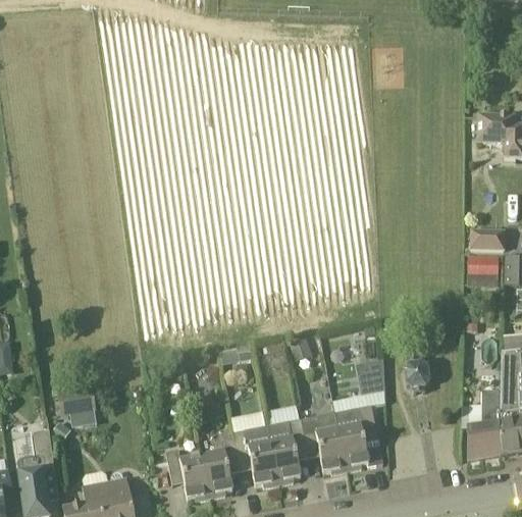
[(521,125),(514,125),(514,116),(477,115),(476,144),(504,144),(504,157),(521,157),(521,125)]
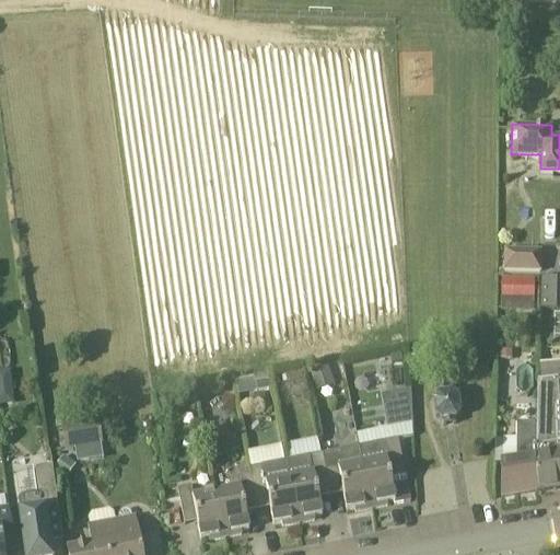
[(504,267),(540,268),(540,247),(504,246),(504,267)]
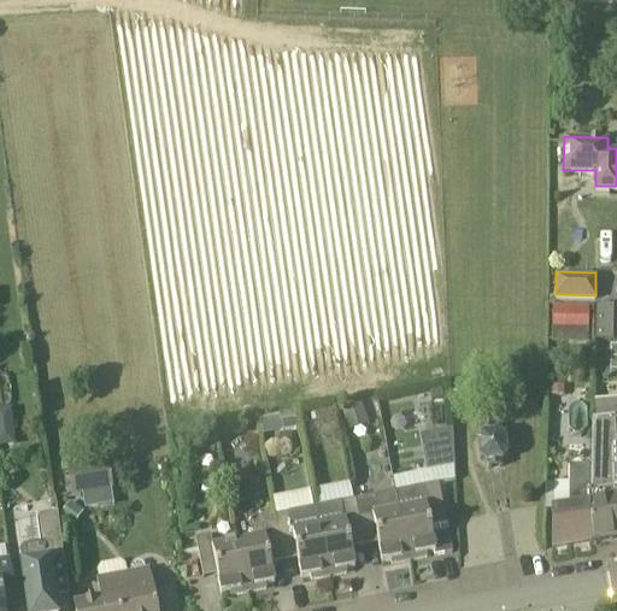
[(612,336),(612,301),(597,301),(595,336),(612,336)]
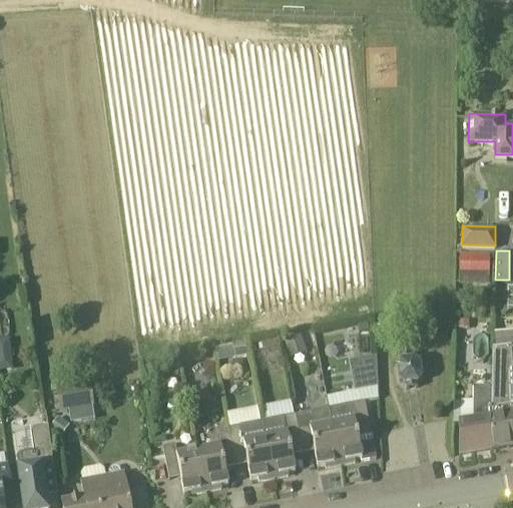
[(459,251),(459,270),(489,271),(489,252),(459,251)]
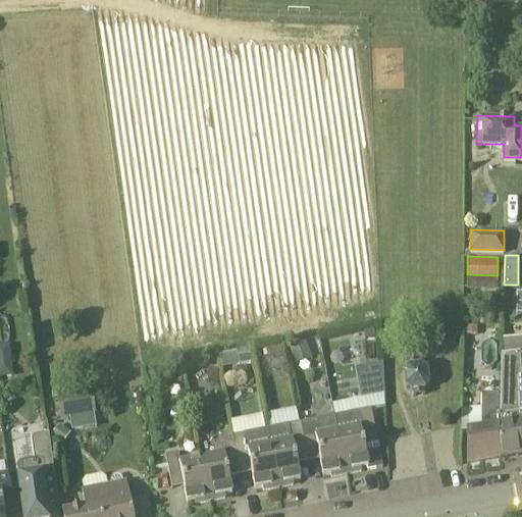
[(466,323),(466,331),(477,331),(477,323),(466,323)]
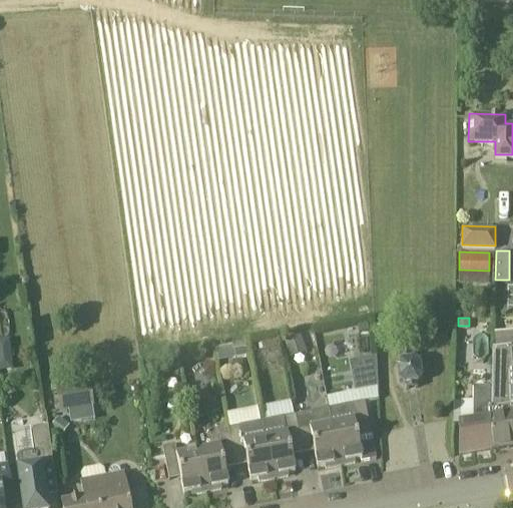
[(367,320),(357,322),(359,329),(369,327),(367,320)]
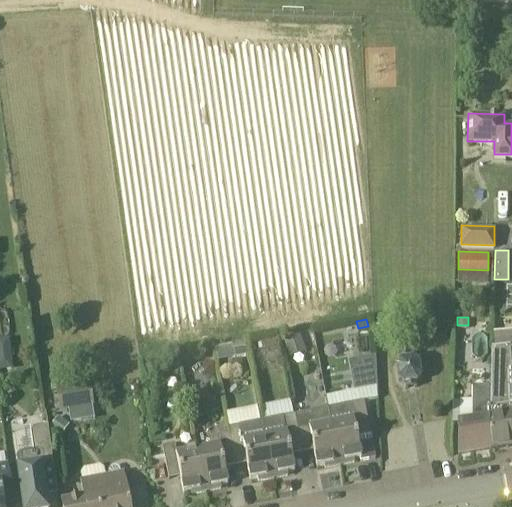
[(299,331),(282,336),(287,351),(303,345),(299,331)]
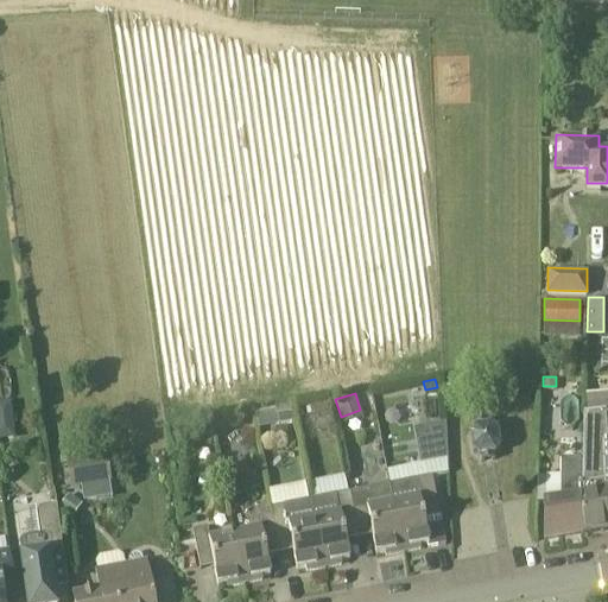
[(329,399),(311,403),(315,416),(331,412),(329,399)]
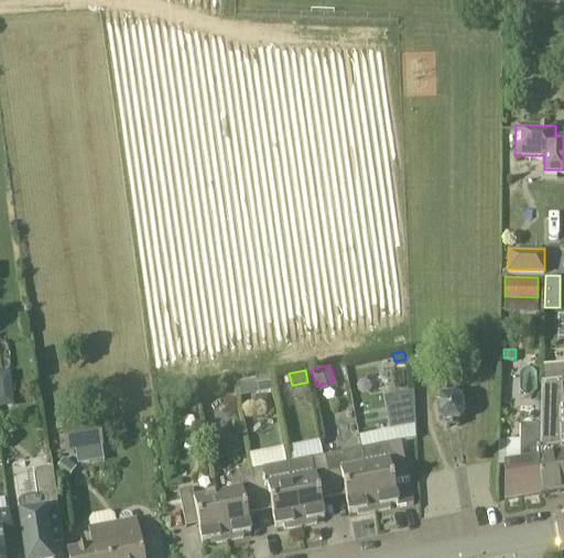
[(541,425),(540,491),(563,485),(563,372),(541,375),(541,383),(541,425)]
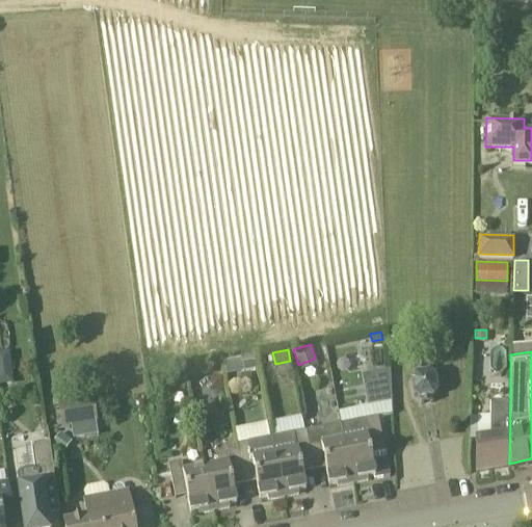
[(241,356),(244,368),(256,366),(254,352),(241,356)]
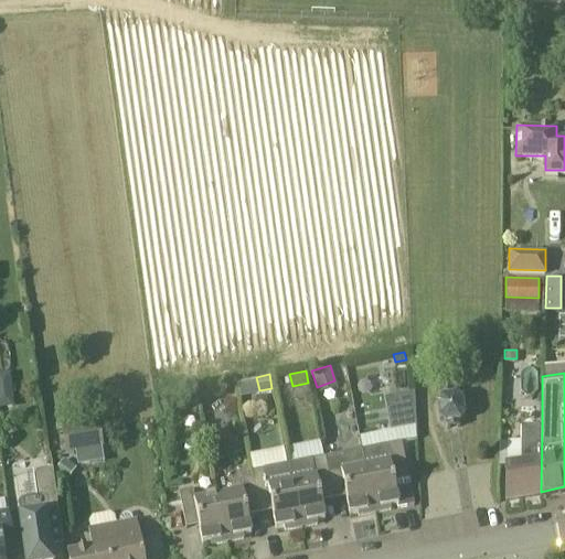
[(447,426),(459,423),(459,418),(460,418),(465,411),(461,397),(456,393),(455,393),(454,387),(440,389),(441,395),(440,395),(436,401),(438,416),(445,420),(446,420),(447,426)]
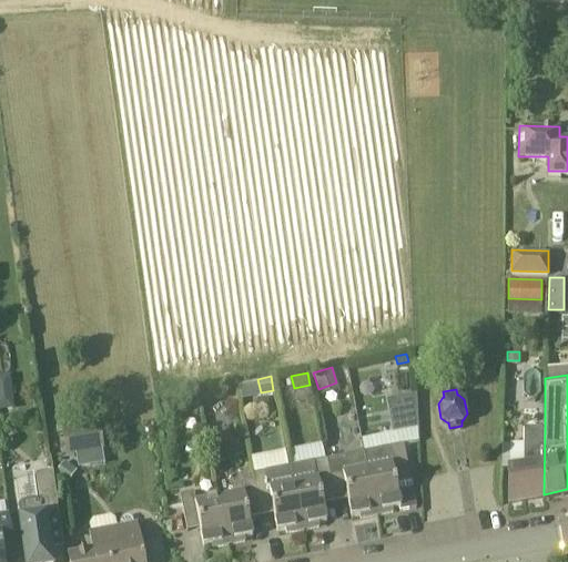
[(418,423),(417,396),(394,400),(399,428),(418,423)]
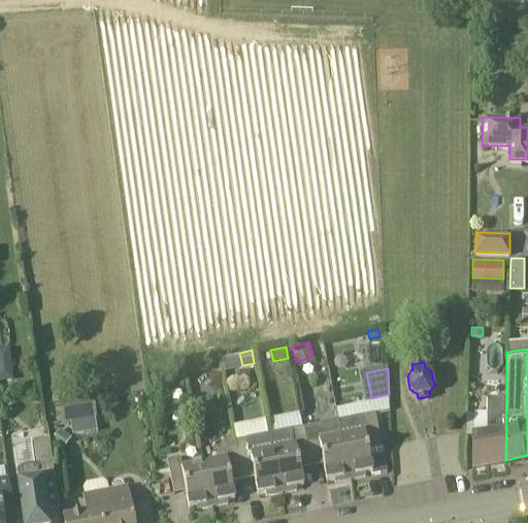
[(164,380),(159,369),(149,374),(155,385),(164,380)]
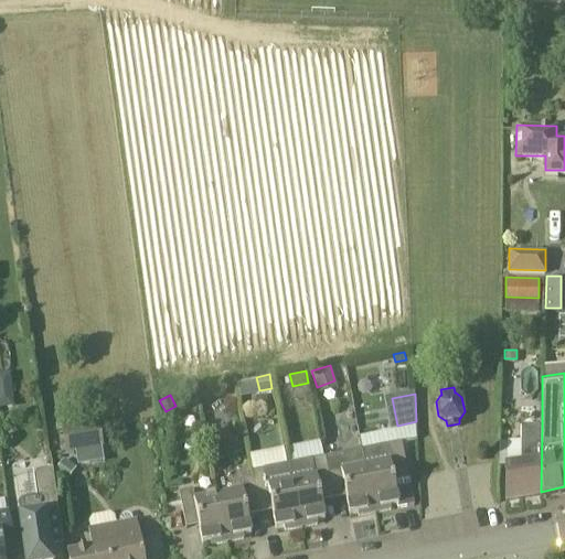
[(59,414),(61,427),(64,449),(100,443),(96,421),(78,425),(76,410),(59,414)]
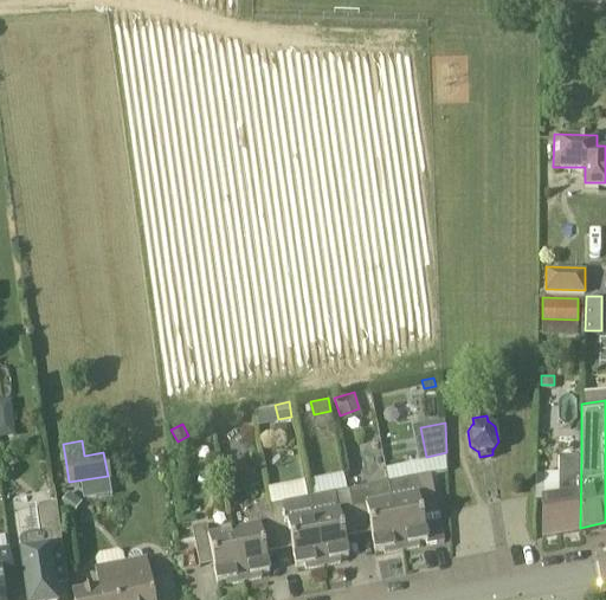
[(580,528),(581,457),(560,456),(559,492),(542,495),(543,534),(580,528)]
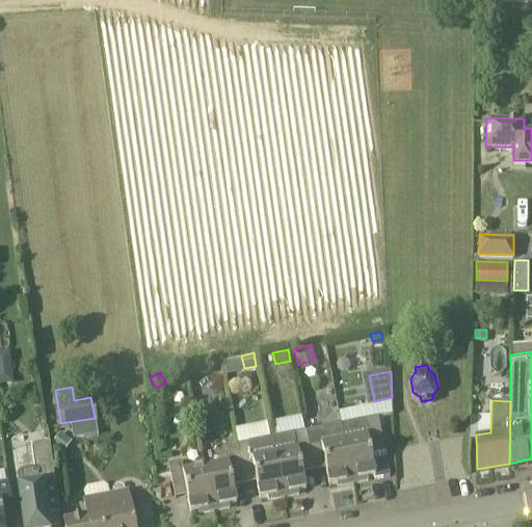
[(273,431),(303,425),(300,412),(270,418),(273,431)]
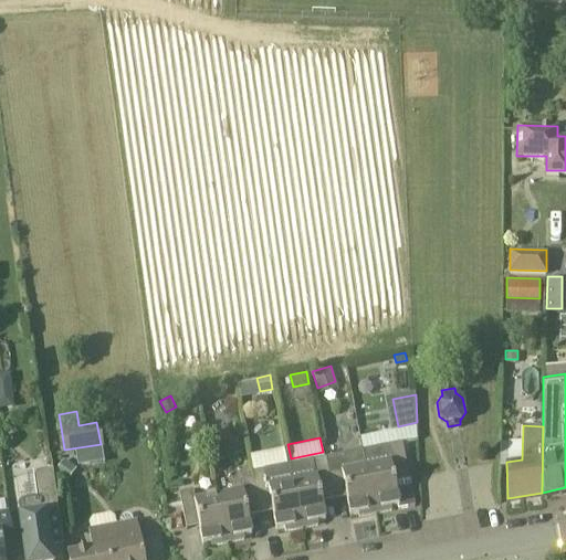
[(363,446),(375,510),(391,507),(391,504),(399,503),(399,506),(415,503),(410,482),(405,483),(404,477),(409,476),(402,439),(363,446)]
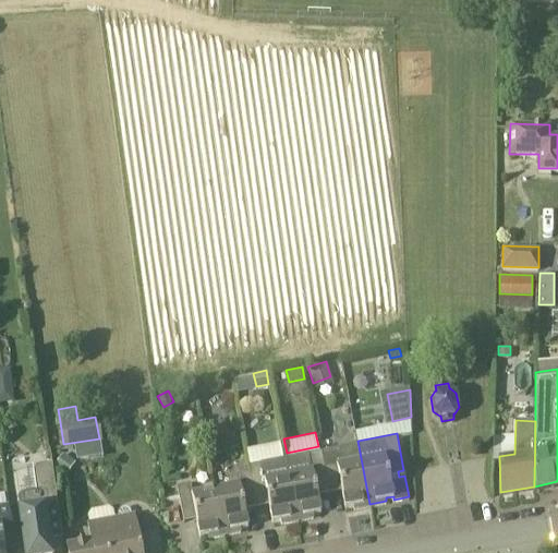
[(249,459),(282,455),(280,441),(246,444),(249,459)]
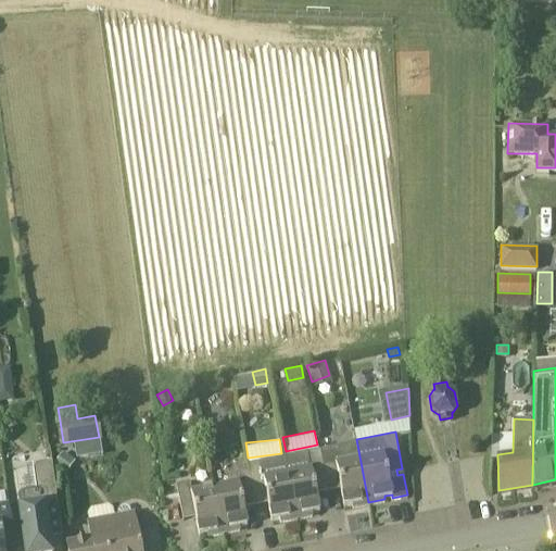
[(327,483),(339,480),(344,504),(352,502),(352,505),(368,502),(356,439),(319,447),(327,483)]
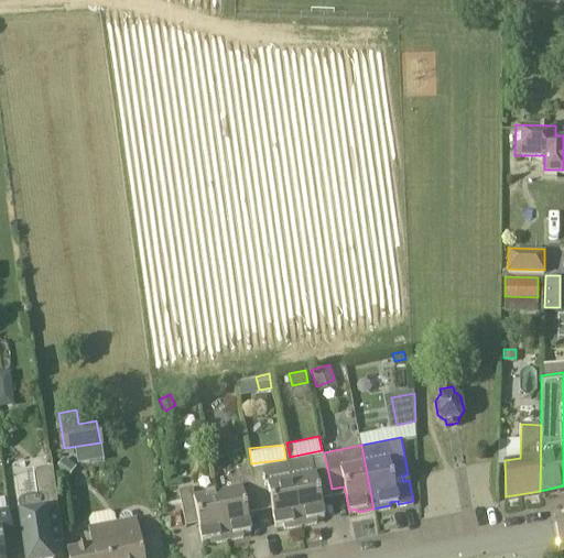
[(288,460),(300,523),(316,520),(316,516),(324,515),(320,492),(332,489),(324,452),(311,456),(288,460)]
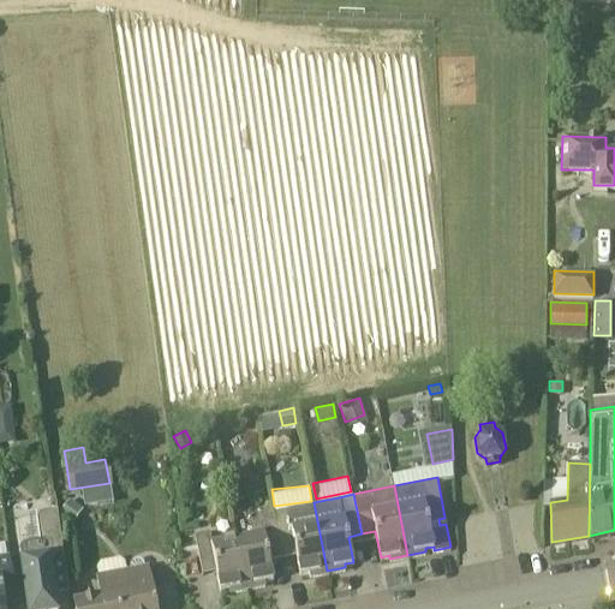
[(73,518),(81,507),(67,497),(60,509),(73,518)]
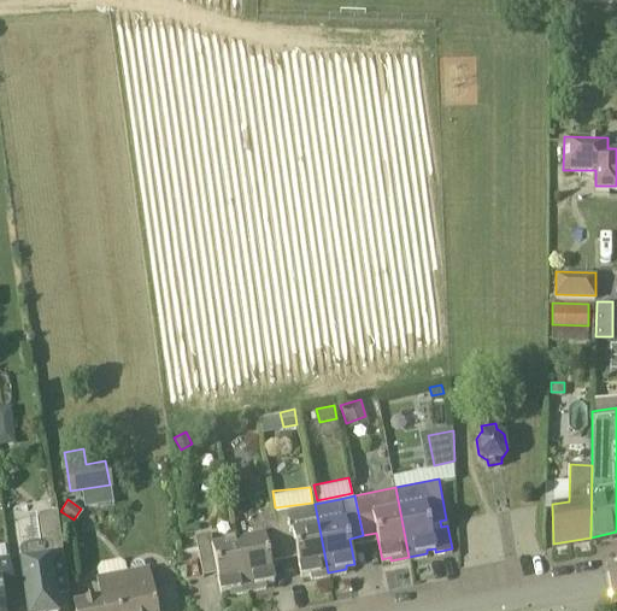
[(275,511),(276,518),(282,552),(297,548),(301,575),(310,573),(311,576),(328,573),(315,504),(275,511)]
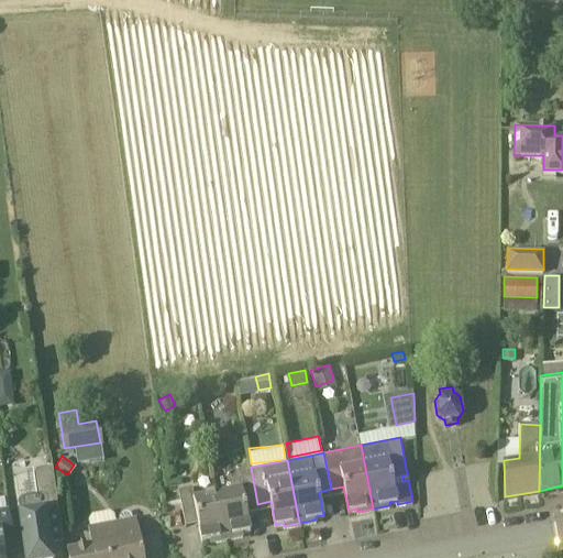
[(57,506),(52,465),(37,467),(33,472),(36,494),(21,496),(18,502),(25,557),(52,557),(45,509),(57,506)]
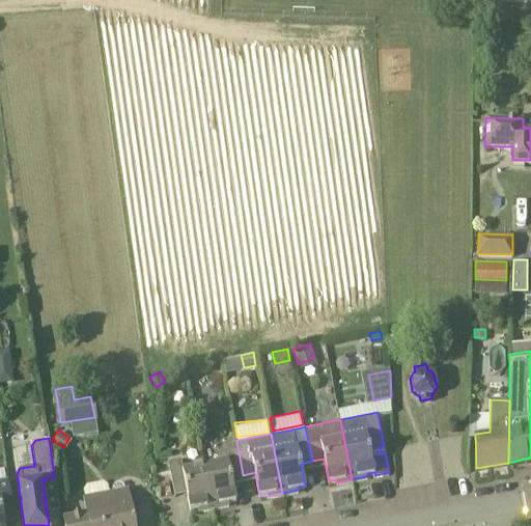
[(202,452),(214,507),(229,504),(228,501),(235,499),(231,477),(243,475),(238,446),(202,452)]
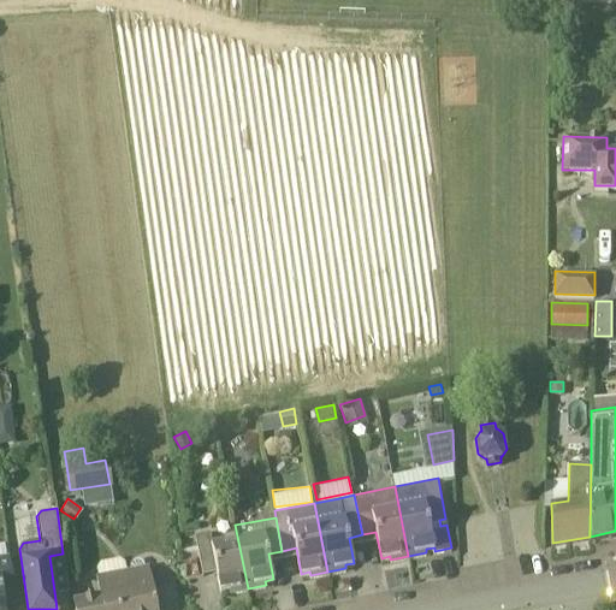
[(248,588),(235,525),(195,533),(201,567),(215,563),(220,590),(229,587),(230,591),(248,588)]
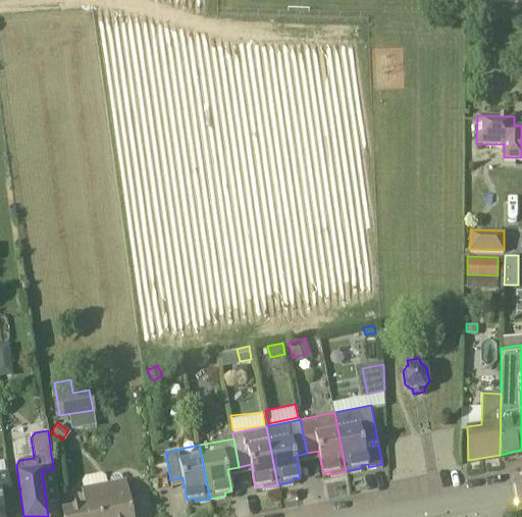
[(13,509),(8,471),(0,471),(0,516),(3,516),(2,510),(13,509)]
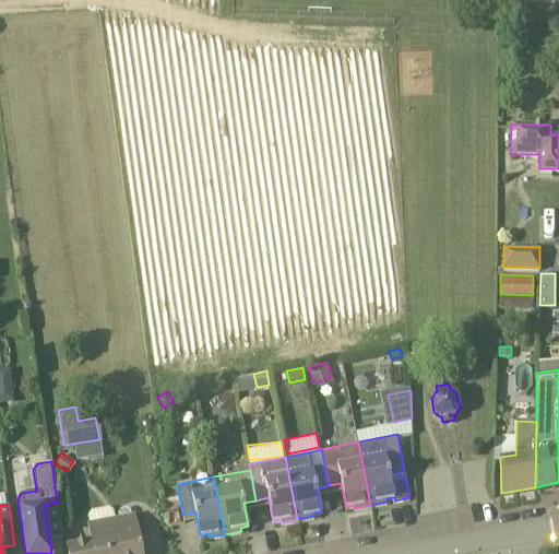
[(120,516),(91,522),(87,522),(91,539),(67,544),(69,553),(142,553),(132,508),(128,505),(122,505),(119,510),(120,516)]
